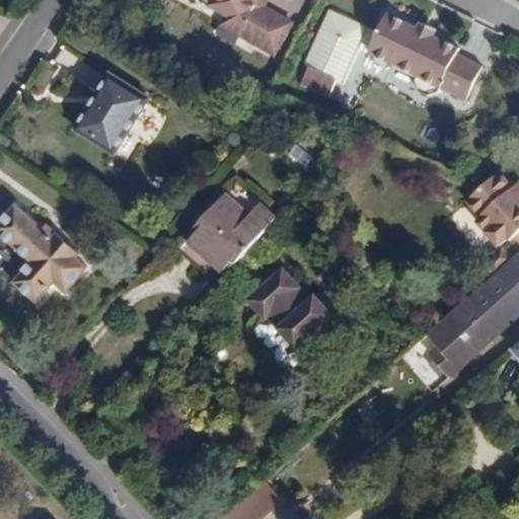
[(214,0),(211,6),(245,27),(260,4),(261,0),(214,0)]
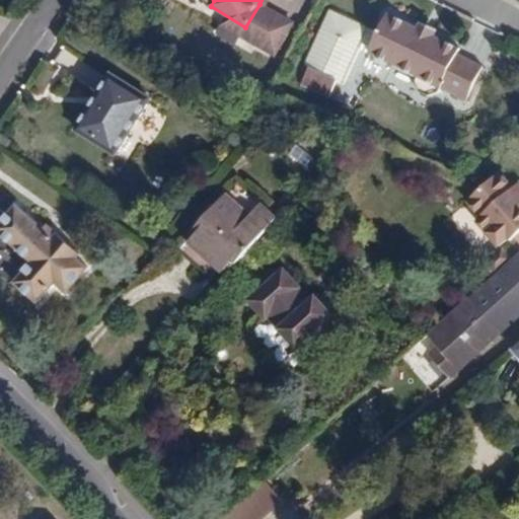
[(296,24),(260,4),(245,27),(238,40),(276,60),(296,24)]
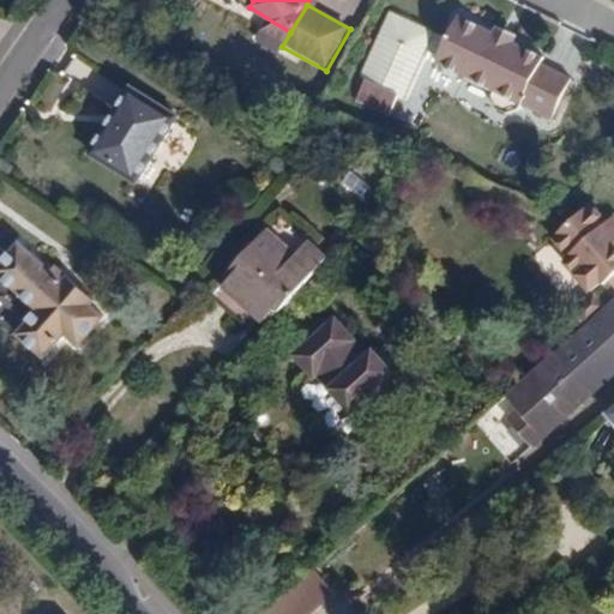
[(357,74),(401,97),(434,32),(392,10),(357,74)]
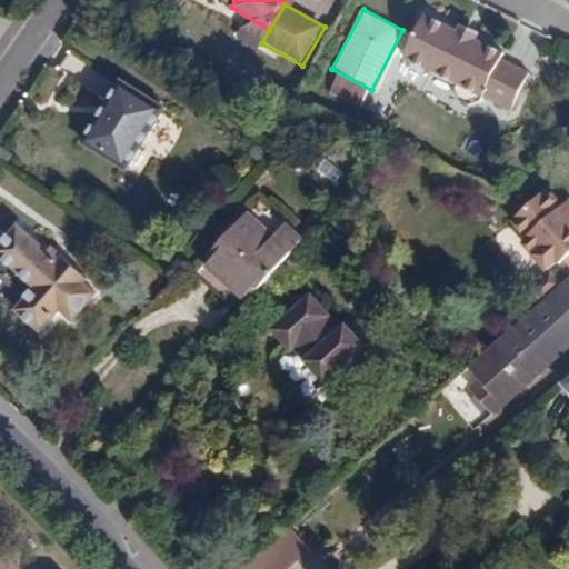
[(426,13),(415,35),(405,56),(458,82),(456,87),(459,98),(469,103),(479,100),(482,95),(500,58),(503,52),(475,38),(478,31),(460,21),(456,29),(426,13)]
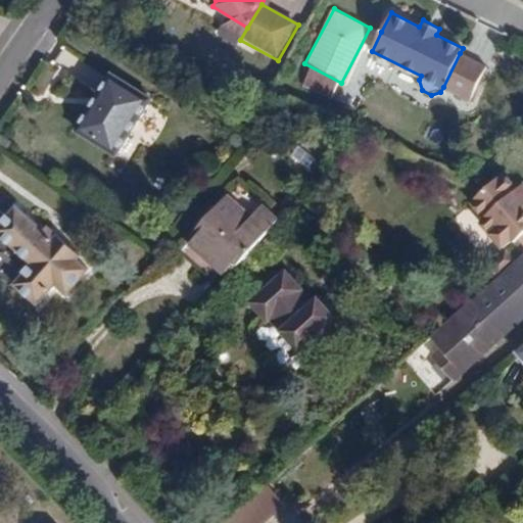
[(485,65),(460,53),(443,87),(468,100),(485,65)]
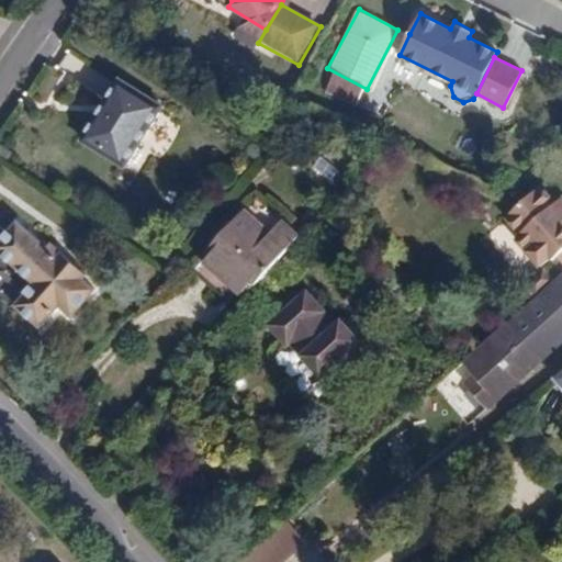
[(161,116),(119,87),(80,143),(123,171),(161,116)]
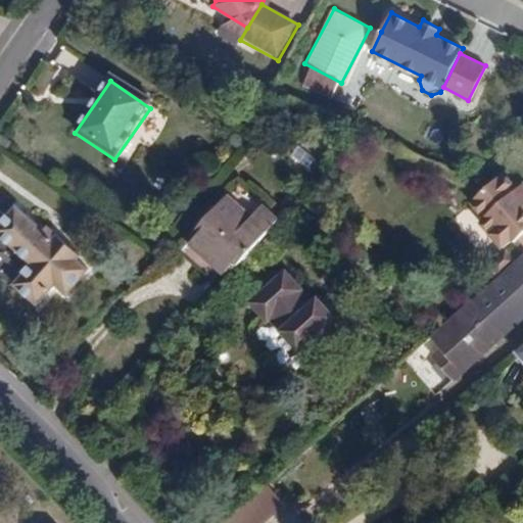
[(466,202),(478,216),(515,187),(503,173),(466,202)]
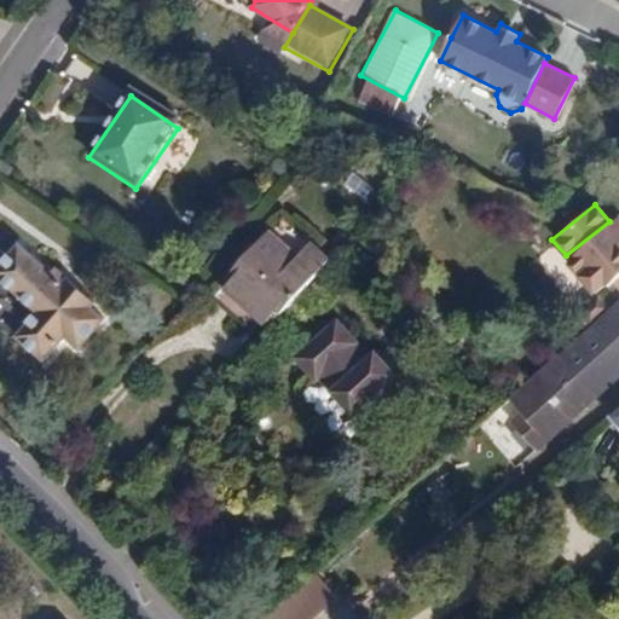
[(618,215),(609,221),(566,255),(562,258),(593,294),(618,272),(618,242),(618,215)]
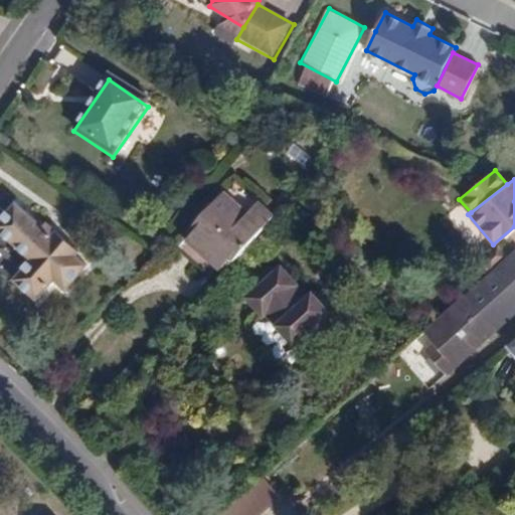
[(187,249),(225,284),(276,227),(260,213),(249,223),(229,205),(187,249)]
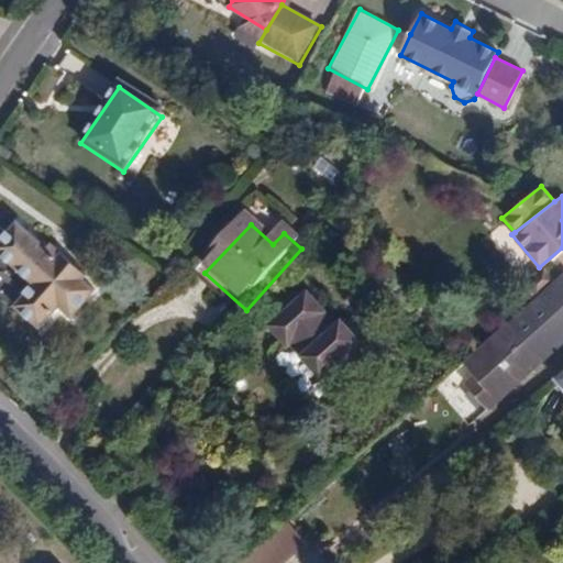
[(18,225),(0,244),(0,258),(32,286),(18,302),(42,324),(56,308),(67,318),(91,290),(80,280),(86,275),(61,253),(55,260),(18,225)]
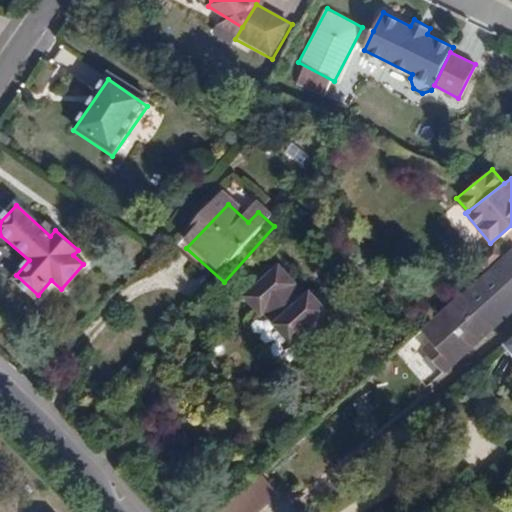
[(445,371),(511,309),(511,253),(427,331),(435,342),(426,350),(445,371)]
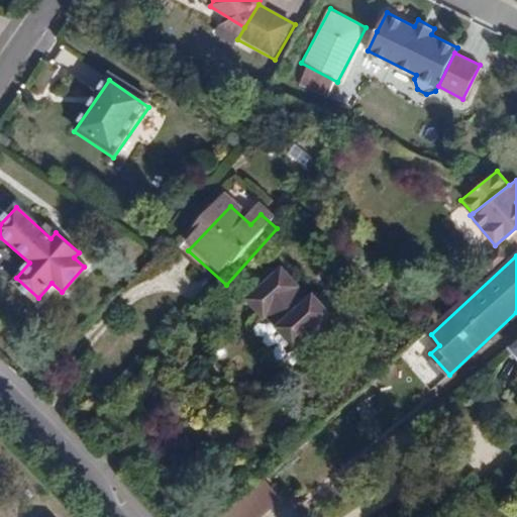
[(264,322),(291,354),(327,323),(315,308),(309,314),(281,282),(247,309),(261,324),(264,322)]
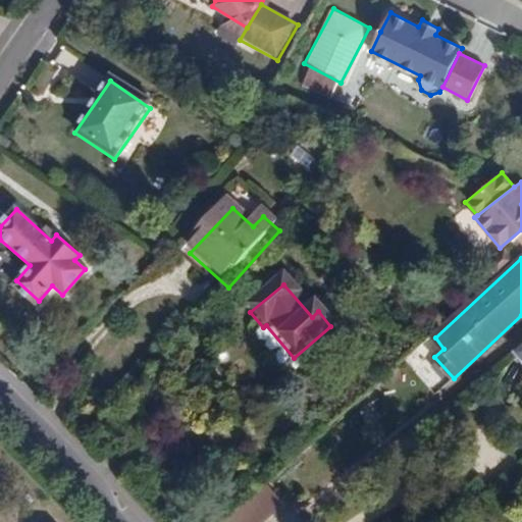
[(221,521),(264,521),(285,504),(266,482),(221,521)]
